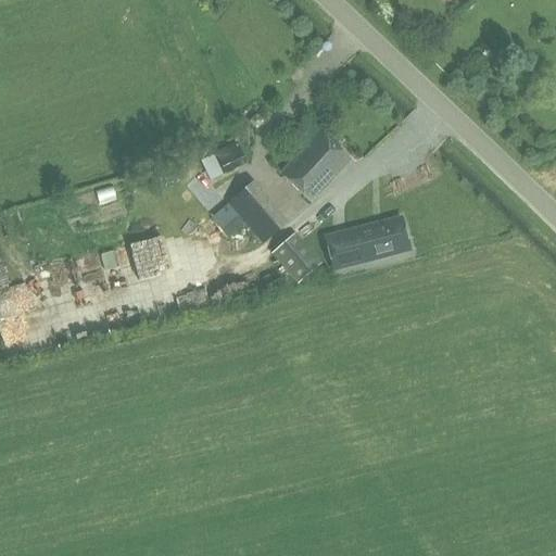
[(318,133),(280,175),(312,203),(350,161),(318,133)]
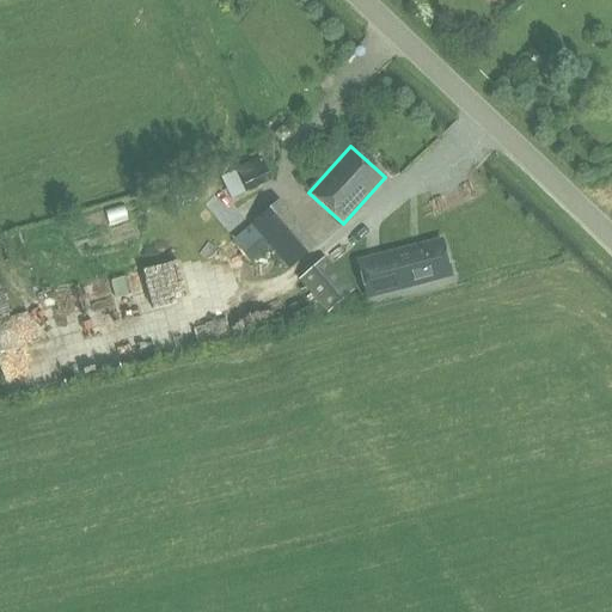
[(249,196),(275,183),(263,160),(238,173),(249,196)]
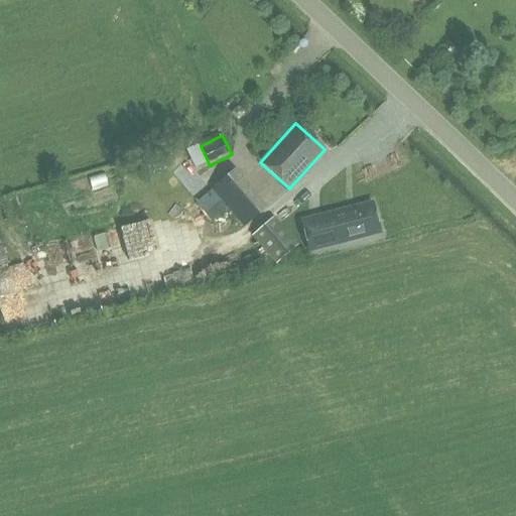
[(234,169),(211,190),(243,229),(267,208),(234,169)]
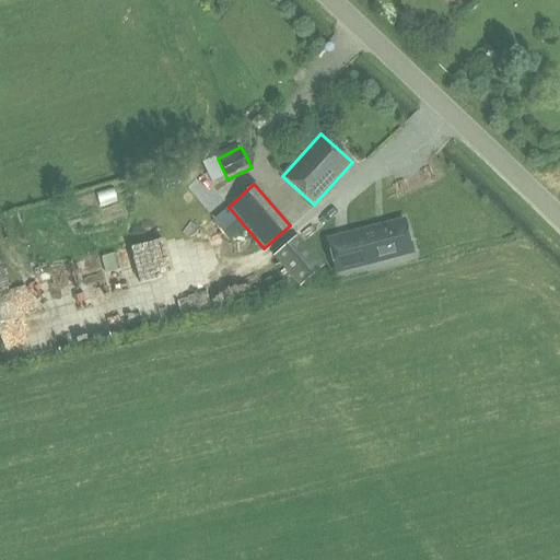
[(351,237),(350,234),(326,241),(335,272),(359,266),(357,256),(366,253),(370,264),(412,253),(404,220),(361,231),(362,234),(351,237)]
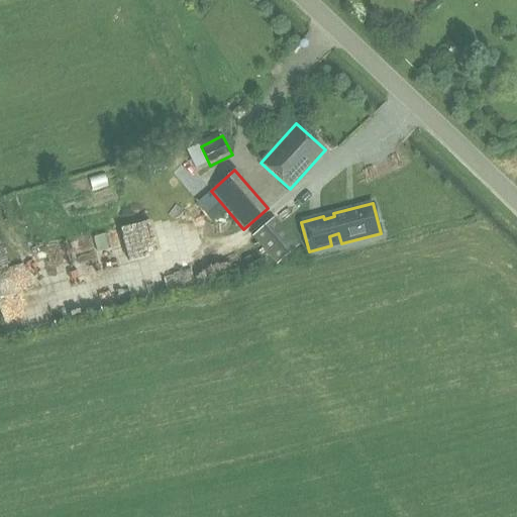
[(275,217),(252,236),(278,266),(300,245),(275,217)]
